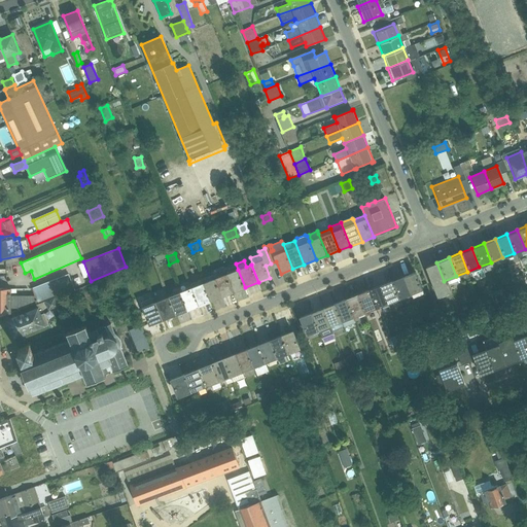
[(444,281),(436,262),(423,268),(433,297),(448,291),(444,281)]
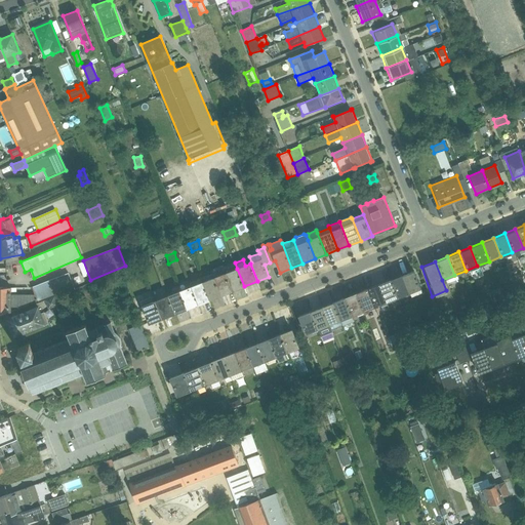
[(216,277),(226,273),(223,266),(213,270),(216,277)]
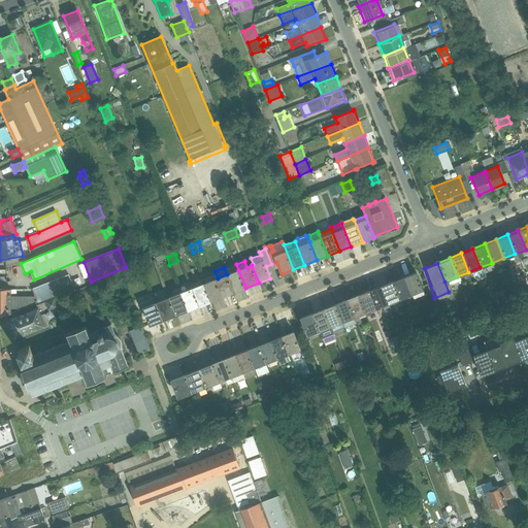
[(234,293),(245,288),(238,270),(227,274),(234,293)]
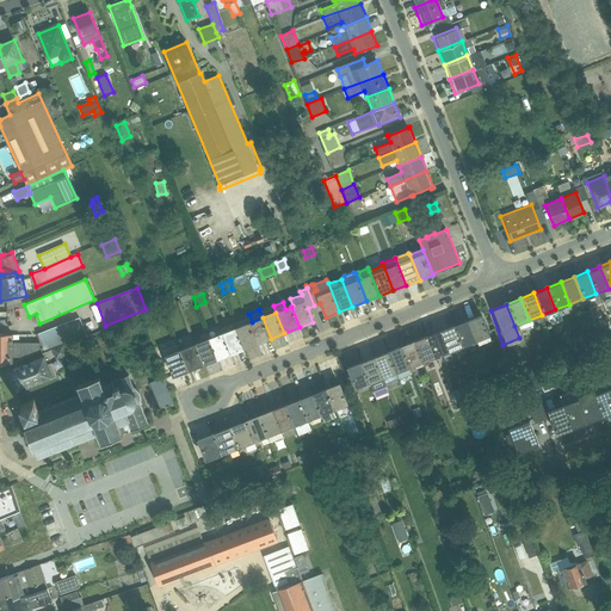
[(473,340),(487,335),(479,314),(464,319),(473,340)]
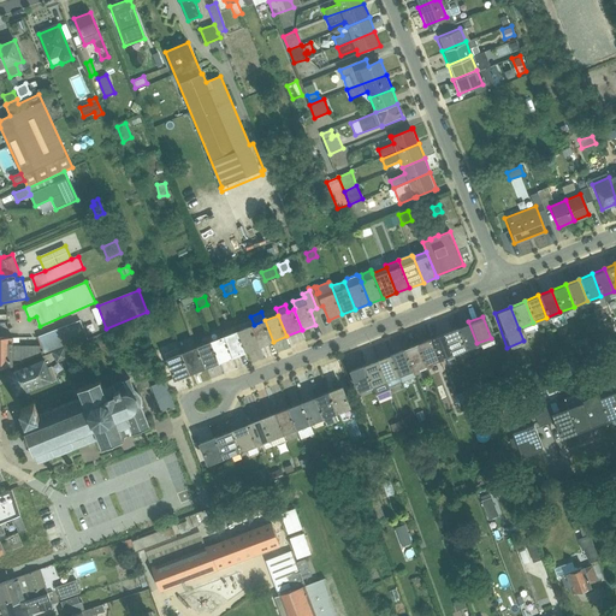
[(41,347),(42,354),(87,336),(80,320),(39,337),(41,347)]
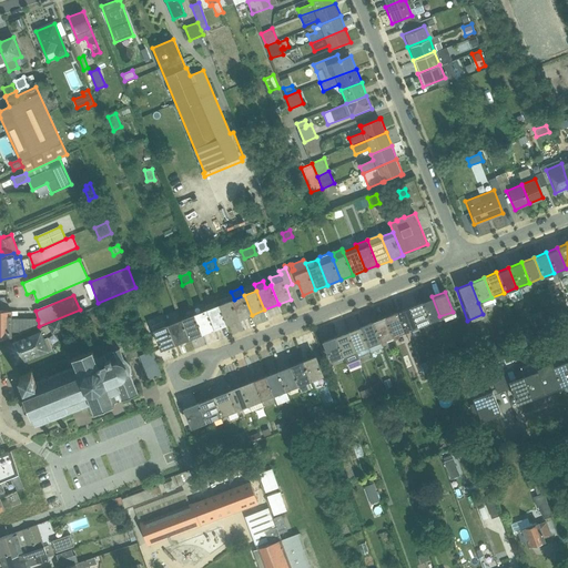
[(252,315),(244,295),(232,301),(240,320),(252,315)]
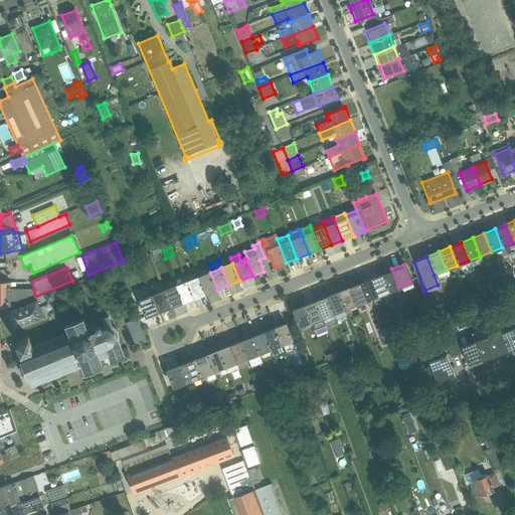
[(206,295),(217,290),(210,273),(208,269),(197,273),(206,295)]
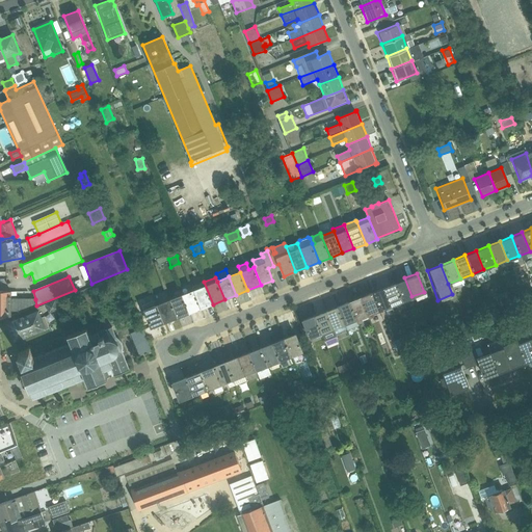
[(411,296),(404,277),(393,283),(400,301),(411,296)]
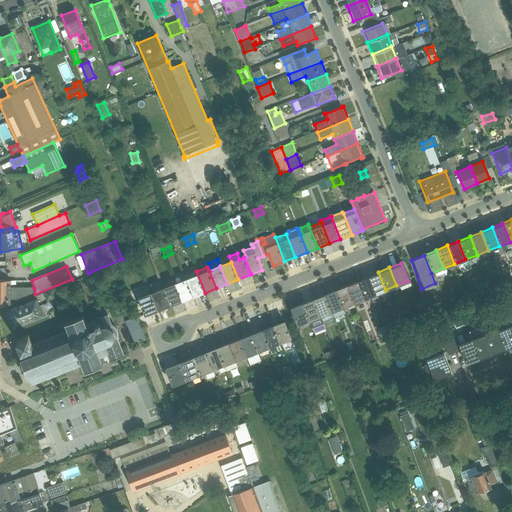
[(205,293),(196,271),(185,275),(187,279),(194,297),(205,293)]
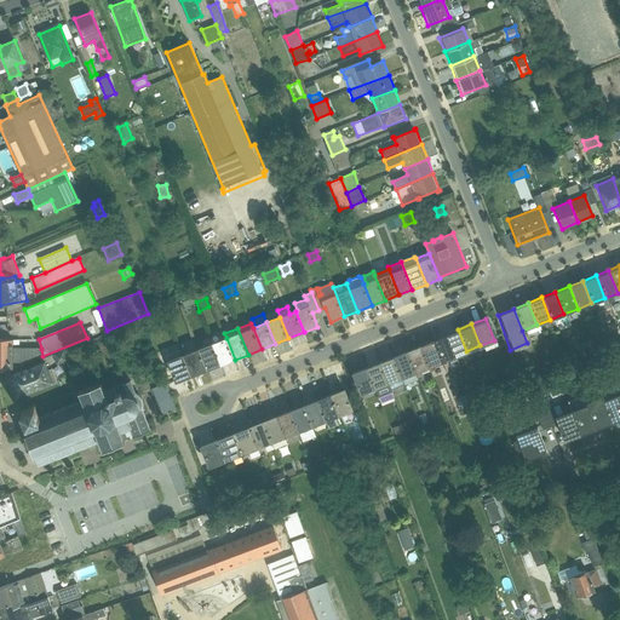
[(453,356),(466,351),(458,329),(445,334),(453,356)]
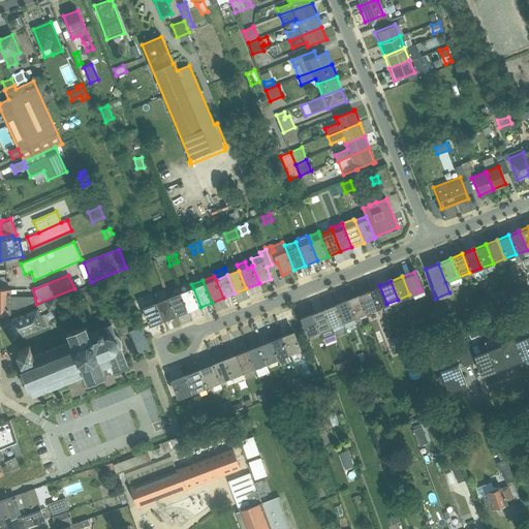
[(386,304),(379,285),(368,289),(375,308),(386,304)]
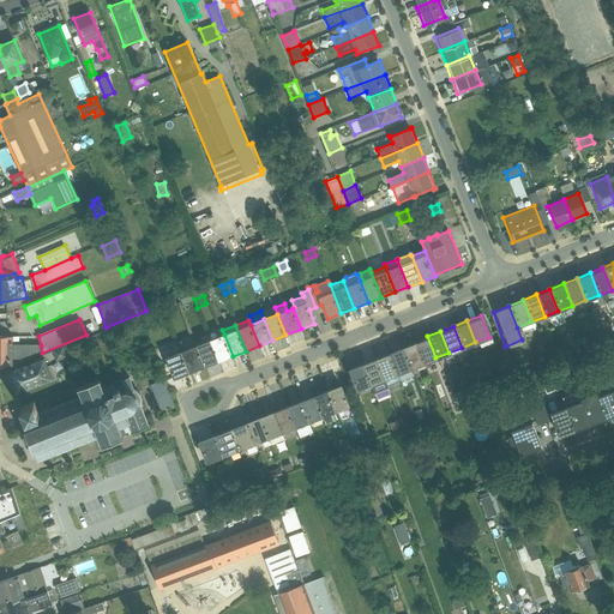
[(218,361),(233,356),(224,335),(220,337),(217,332),(208,336),(210,339),(218,361)]
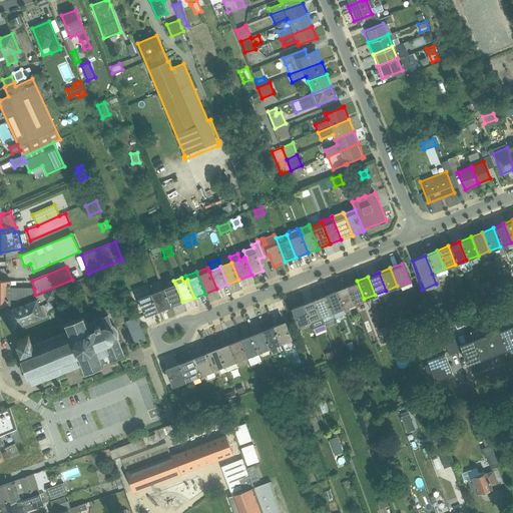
[(0,307),(11,305),(35,295),(34,289),(11,289),(11,286),(16,286),(16,282),(0,281),(0,307)]
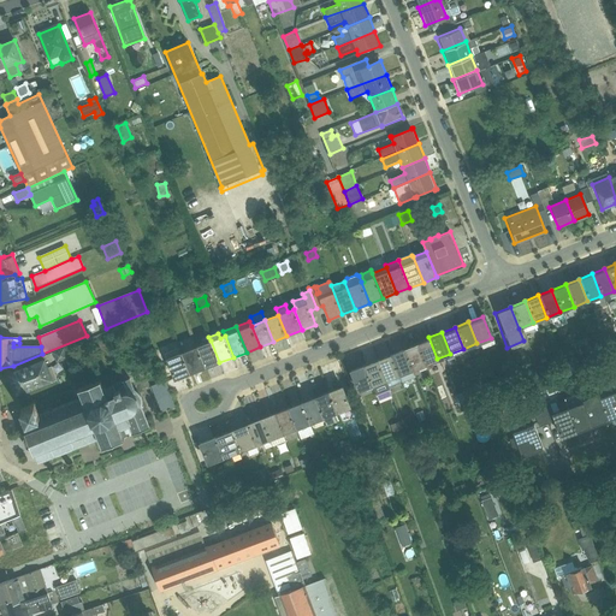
[(422,365),(437,359),(428,337),(414,343),(422,365)]
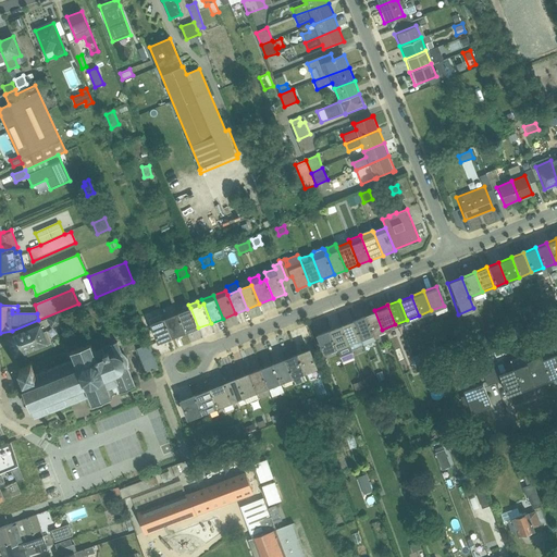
[(198,327),(190,308),(178,313),(186,333),(198,327)]
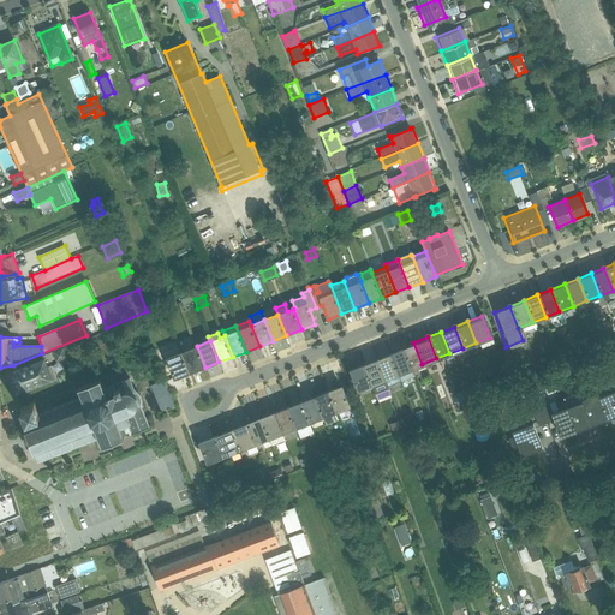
[(422,364),(413,342),(400,347),(408,369),(422,364)]
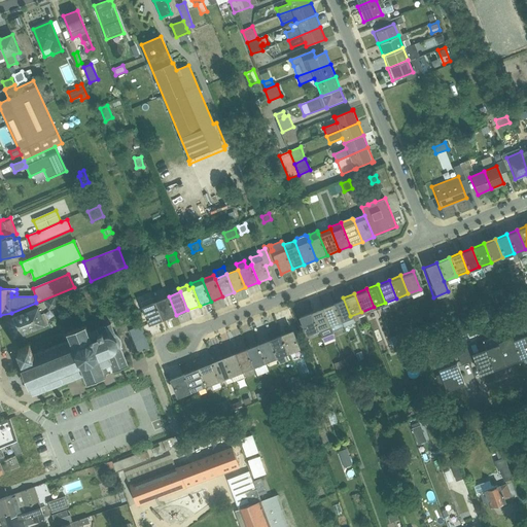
[(163,319),(176,315),(169,296),(165,297),(164,296),(154,300),(163,319)]
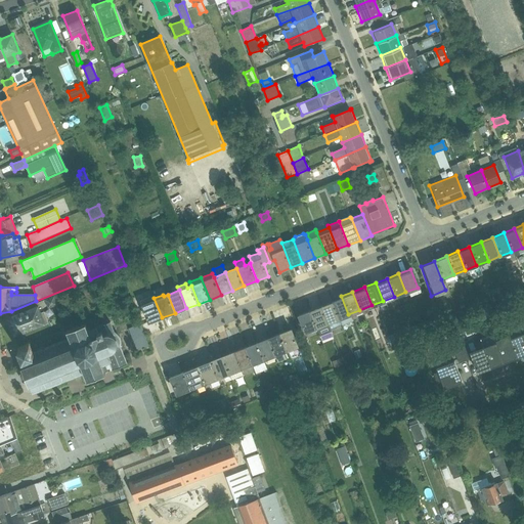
[(162,317),(154,298),(153,296),(140,301),(148,322),(162,317)]
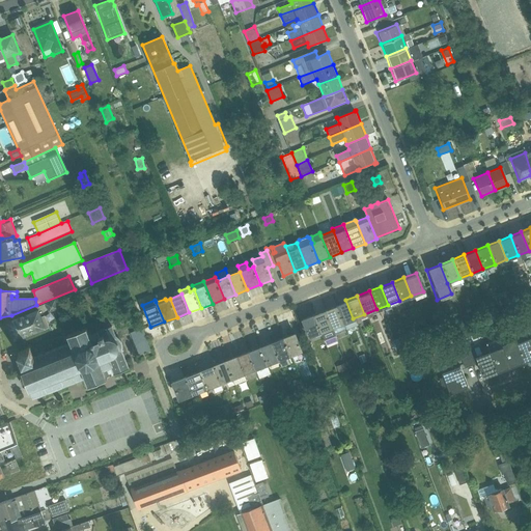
[(340,323),(353,318),(345,300),(333,304),(340,323)]
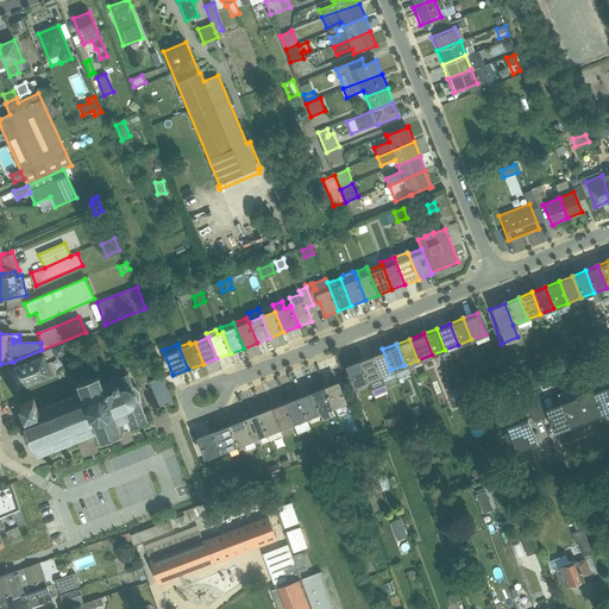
[(63,346),(52,351),(56,359),(67,355),(63,346)]
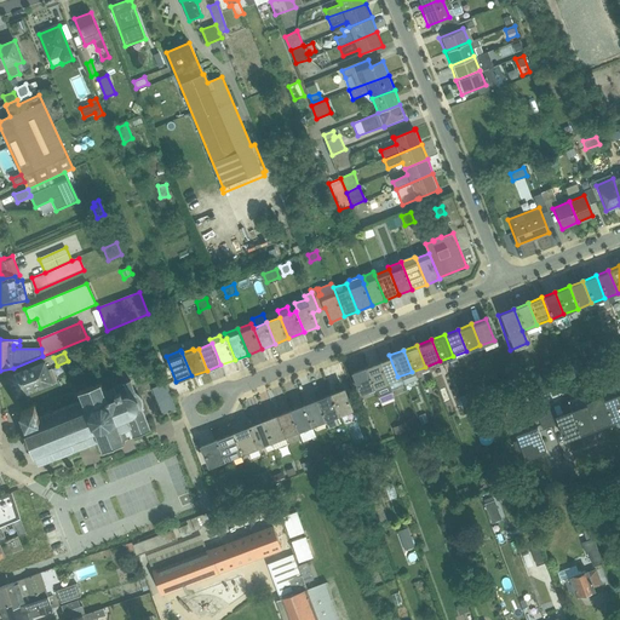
[(397,377),(389,355),(375,361),(384,383),(397,377)]
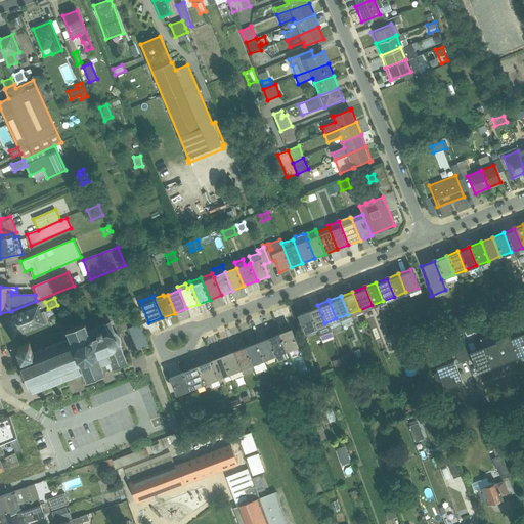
[(313,328),(324,323),(317,305),(306,309),(313,328)]
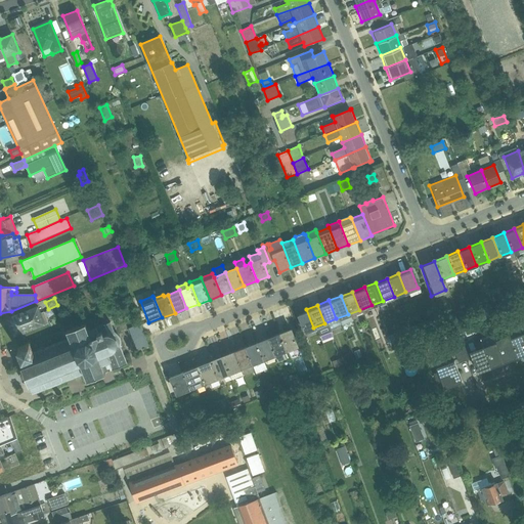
[(13,338),(49,323),(44,312),(42,313),(39,306),(16,315),(15,313),(7,316),(8,318),(6,319),(13,338)]
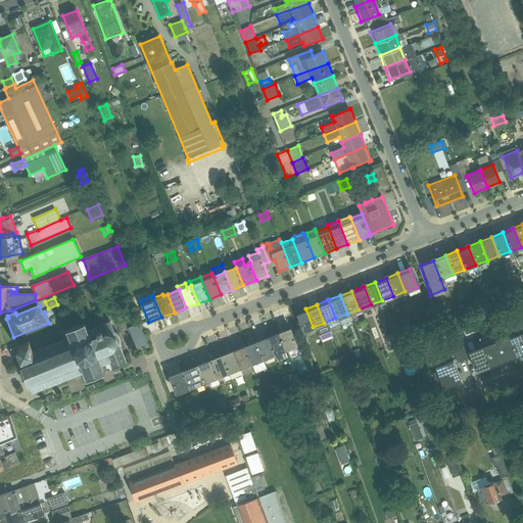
[(313,327),(305,308),(293,313),(300,331),(313,327)]
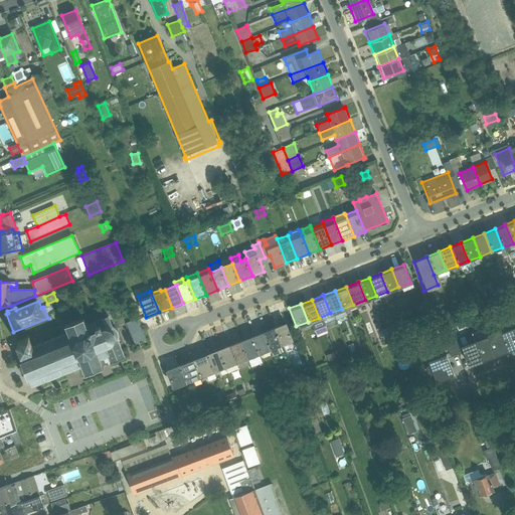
[(22,351),(18,352),(22,363),(21,363),(19,368),(22,375),(27,377),(28,377),(32,387),(82,367),(86,374),(125,358),(119,341),(119,340),(119,338),(119,336),(119,335),(119,334),(119,332),(118,331),(118,330),(117,329),(116,328),(115,327),(114,326),(113,325),(109,316),(99,320),(101,325),(96,327),(97,330),(92,331),(90,331),(87,324),(84,318),(65,325),(68,332),(33,346),(29,336),(18,341),(22,351)]
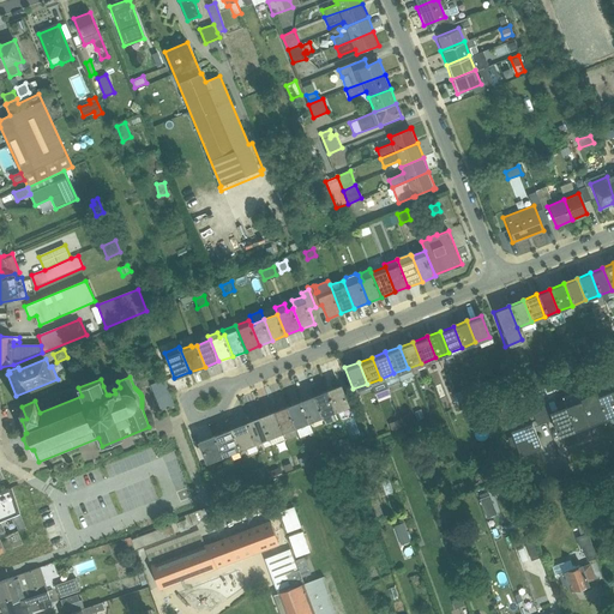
[(151,385),(162,411),(175,407),(164,380),(151,385)]
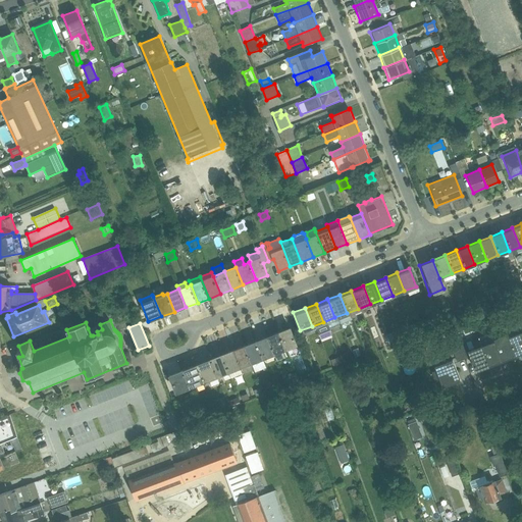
[(283,351),(295,346),(286,327),(276,331),(283,351)]
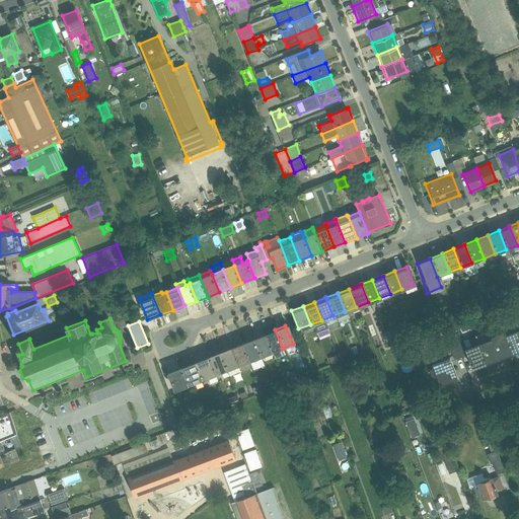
[(319,340),(330,336),(326,327),(316,332),(319,340)]
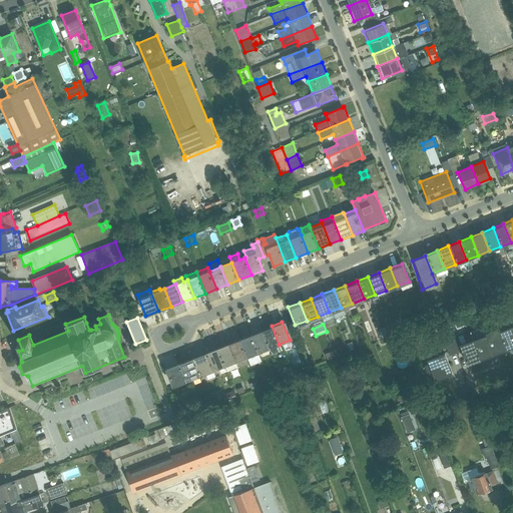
[(279,345),(272,326),(261,330),(268,349),(279,345)]
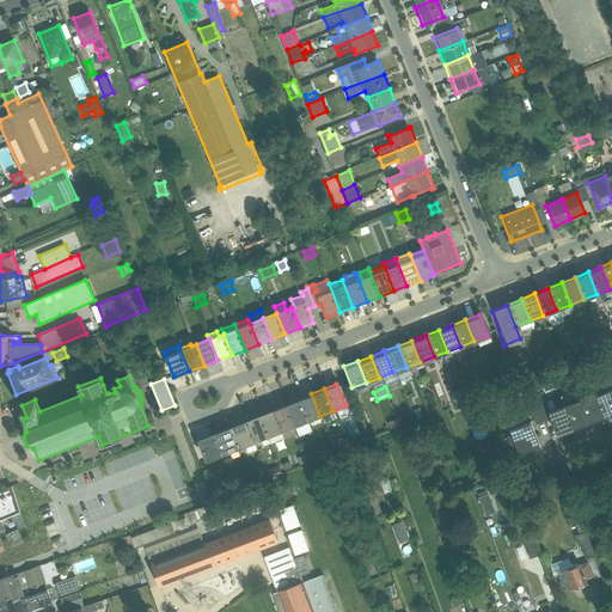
[(452,391),(454,403),(464,402),(463,390),(452,391)]
